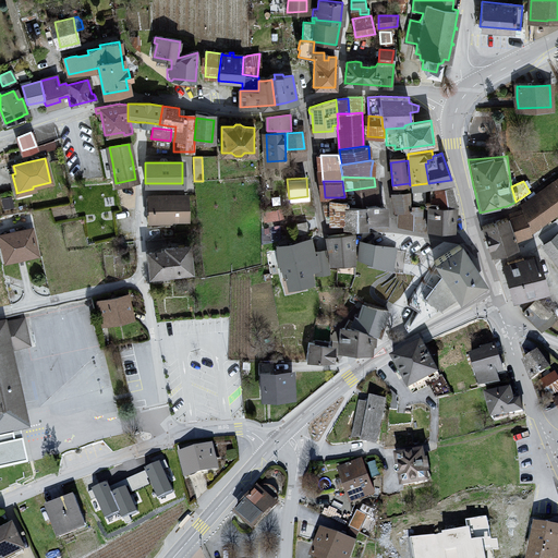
[(555,187),(554,185),(537,196),(546,217),(557,208),(557,191),(556,187),(555,187)]
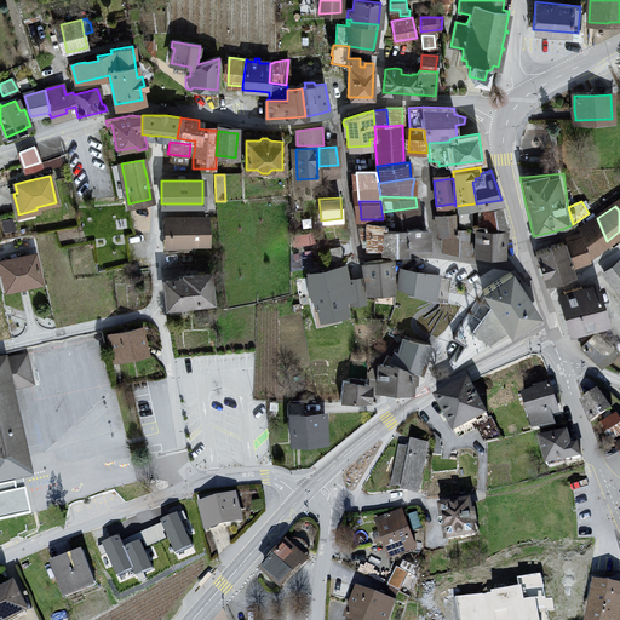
[(383,218),(417,218),(417,207),(382,212),(383,218)]
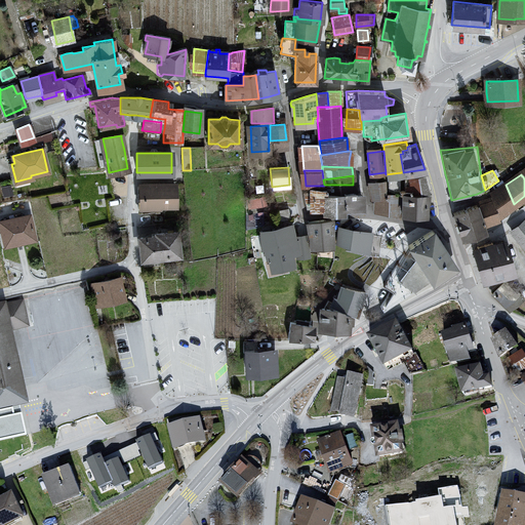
[(400,191),(396,190),(395,193),(396,194),(401,195),(403,195),(401,213),(403,213),(415,214),(425,214),(426,196),(426,195),(427,195),(421,175),(404,178),(405,191),(401,191),(400,191)]
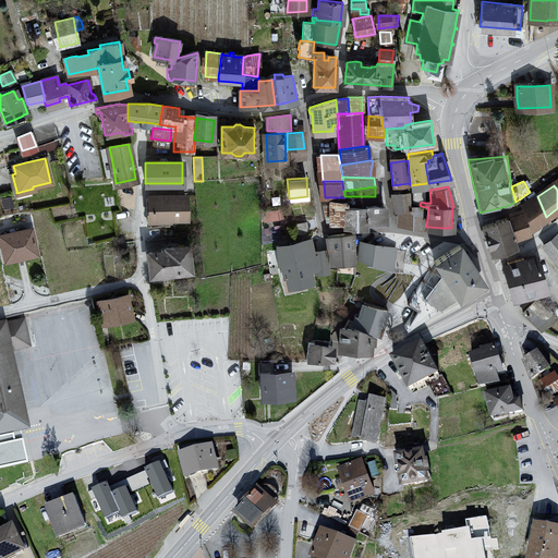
[(413,203),(421,202),(425,203),(425,189),(413,191),(413,203)]
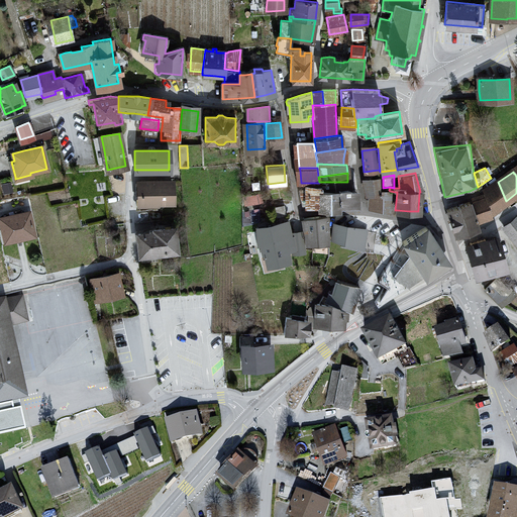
[(367,195),(371,195),(380,195),(379,181),(365,182),(367,195)]
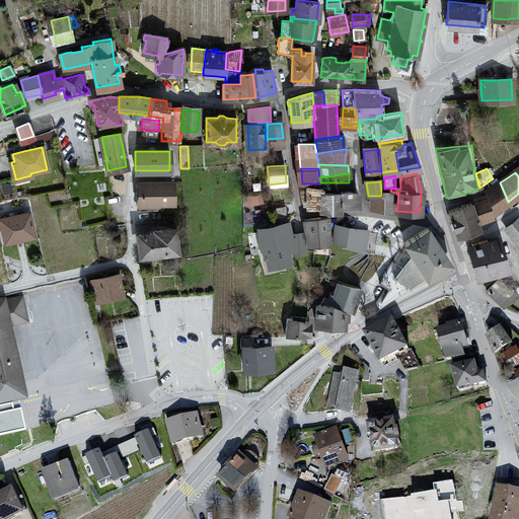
[(138,209),(150,209),(157,208),(157,202),(172,202),(172,182),(139,182),(139,200),(137,200),(138,209)]
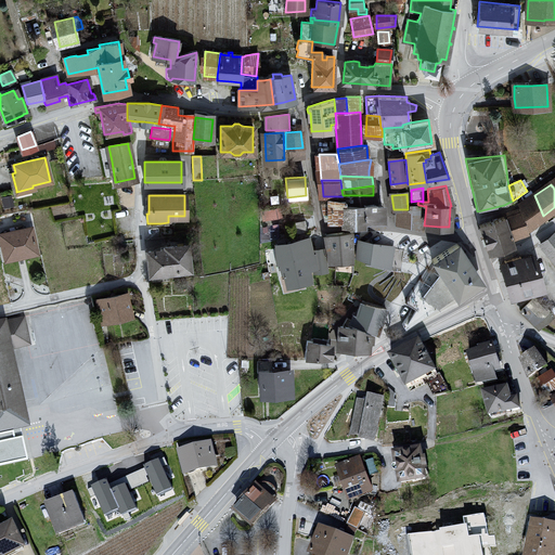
[(344,204),(375,203),(374,195),(373,195),(343,195),(343,196),(343,197),(344,197),(344,199),(344,204)]
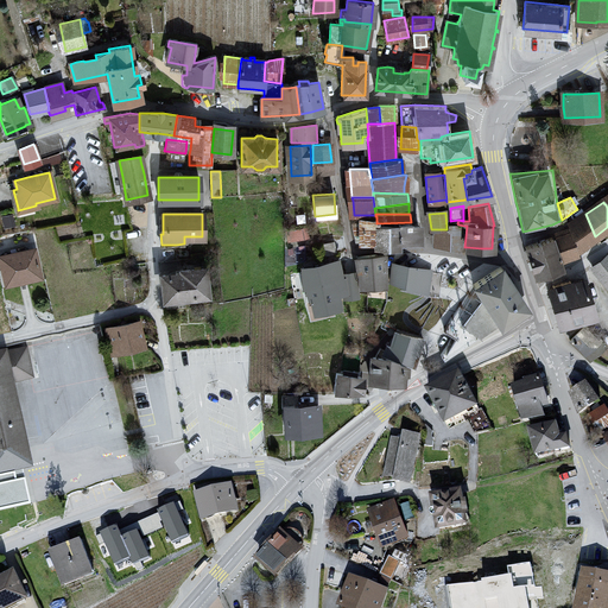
[(576,249),(595,236),(586,214),(569,227),(570,230),(570,232),(576,249)]
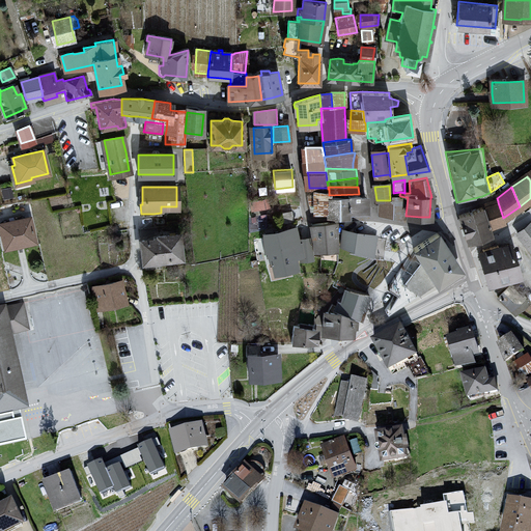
[(328,212),(329,214),(346,215),(346,210),(365,210),(366,195),(359,195),(359,194),(329,195),(329,191),(311,190),(311,195),(307,195),(310,211),(325,208),(325,212),(328,212)]
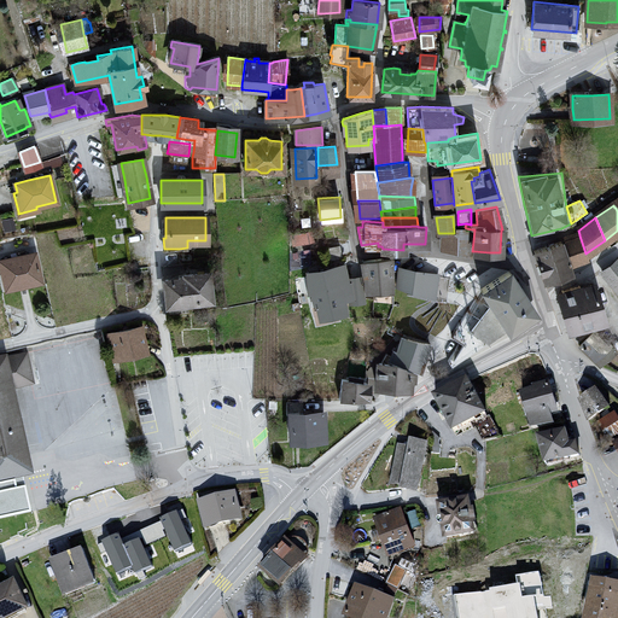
[(472,229),(466,228),(455,229),(455,233),(454,233),(443,233),(442,250),(471,254),(472,229)]
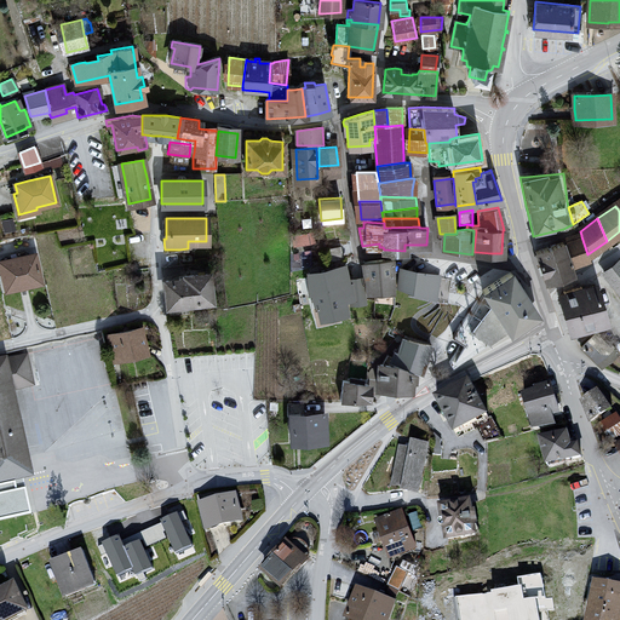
[(581,236),(563,242),(570,265),(586,259),(586,256),(587,254),(581,236)]
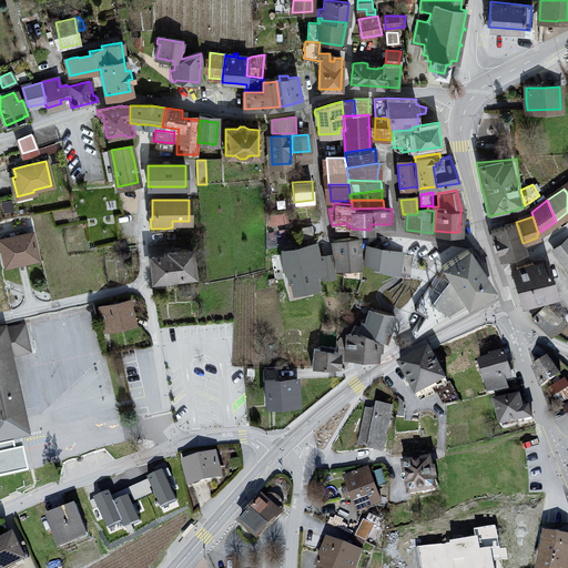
[(523,243),(516,222),(515,222),(490,230),(499,256),(525,249),(523,243)]
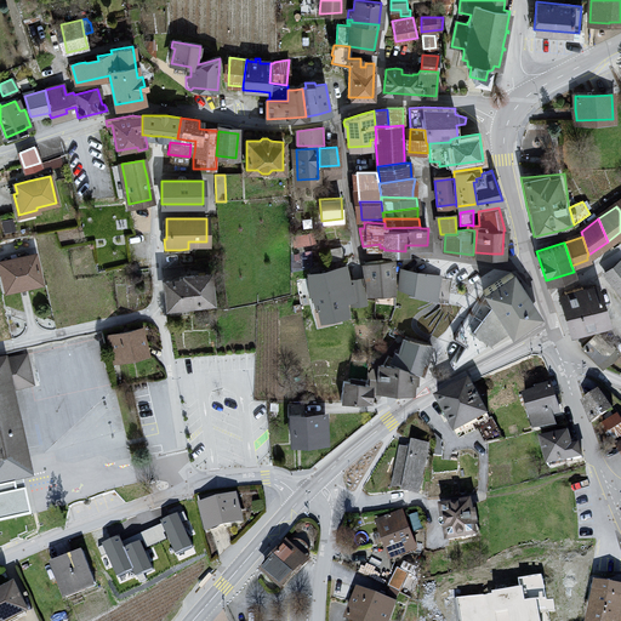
[(20,288),(27,285),(41,283),(35,254),(0,261),(0,266),(5,290),(20,288)]
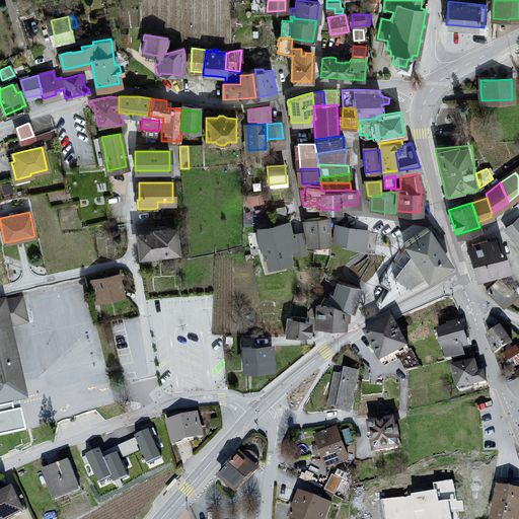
[(305,222),(307,235),(308,244),(312,244),(325,243),(325,230),(328,230),(328,227),(328,219),(315,221),(305,222)]
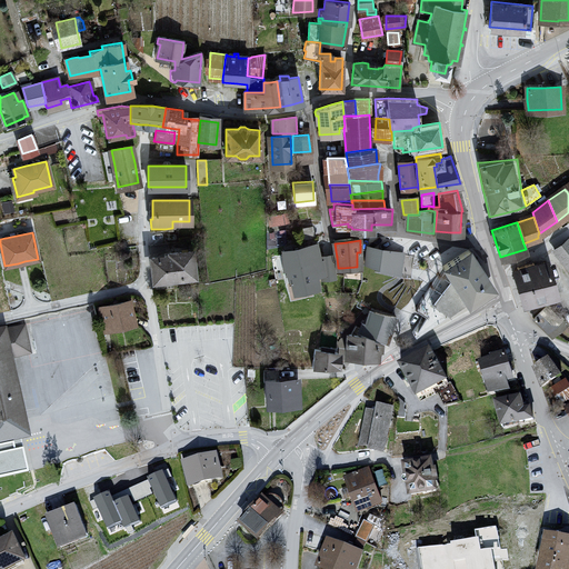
[(568,270),(568,269),(568,240),(555,251),(563,262),(568,270)]
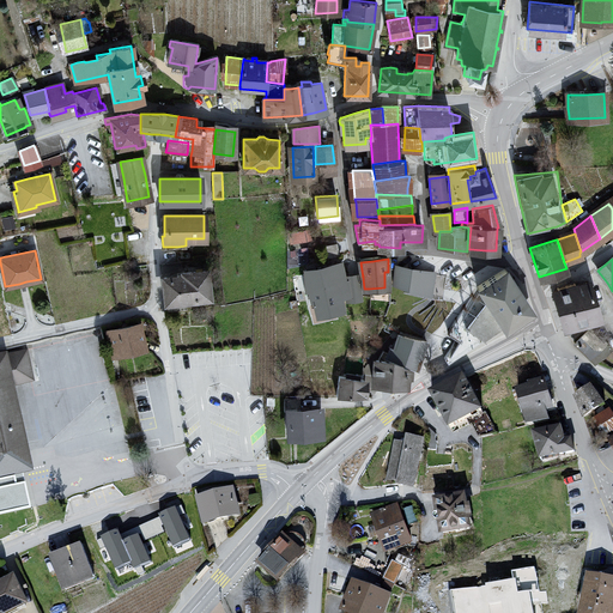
[(304,283),(304,285),(304,289),(309,289),(313,301),(315,315),(316,315),(343,309),(335,280),(334,281),(333,275),(343,274),(341,265),(332,268),(331,268),(305,272),(308,283),(304,283)]
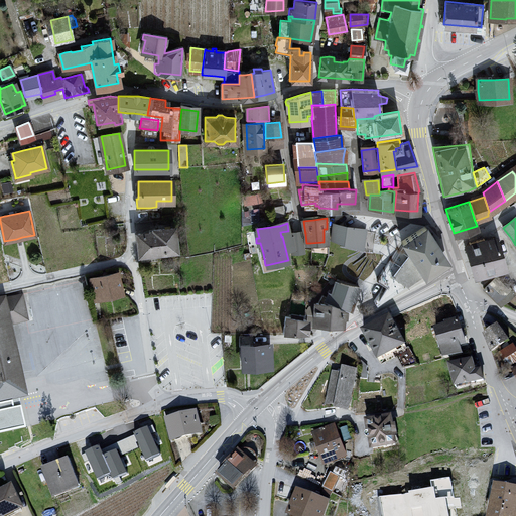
[(331,237),(361,247),(365,230),(354,228),(348,227),(333,224),(332,227),(331,237)]
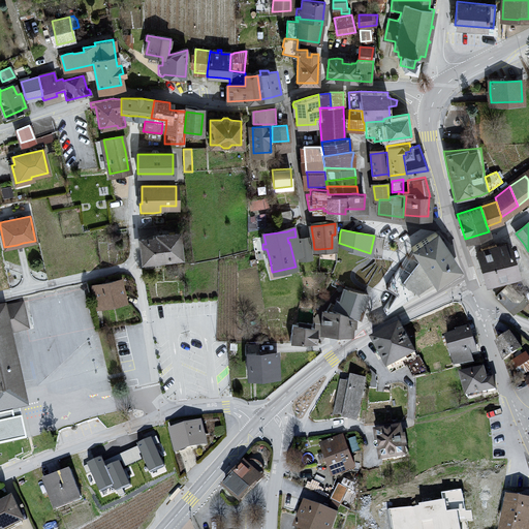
[(436,232),(436,231),(411,248),(412,248),(414,251),(411,255),(408,253),(389,283),(386,286),(387,287),(390,283),(399,289),(397,293),(394,291),(382,309),(385,314),(433,283),(435,287),(459,271),(436,232)]
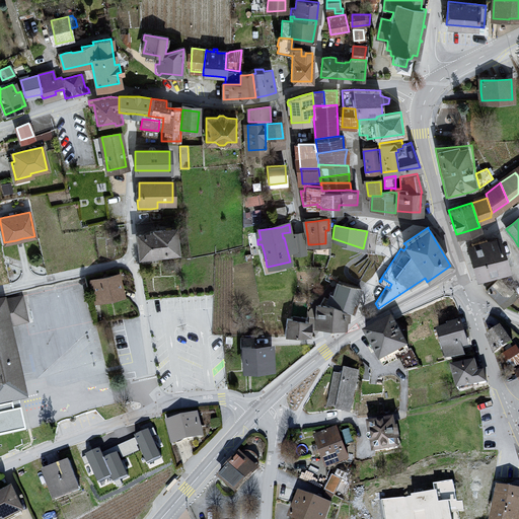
[(155,233),(138,235),(140,254),(141,264),(158,262),(157,253),(175,251),(173,229),(155,231),(155,233)]
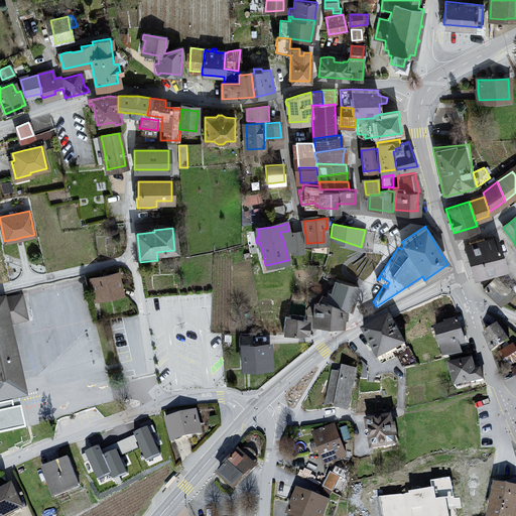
[(289,236),(290,250),(303,248),(301,234),(289,236)]
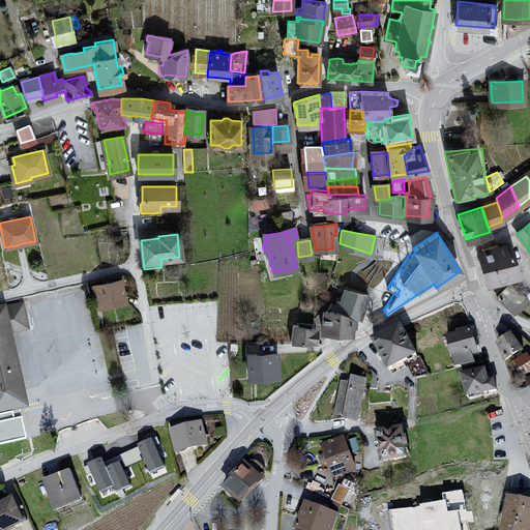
[(498,277),(516,272),(509,253),(506,244),(497,247),(497,244),(481,249),(482,252),(479,253),(488,281),(488,282),(488,283),(489,283),(490,284),(491,284),(491,285),(492,285),(493,285),(494,285),(495,284),(496,284),(497,283),(498,282),(498,281),(498,280),(498,278),(498,277)]
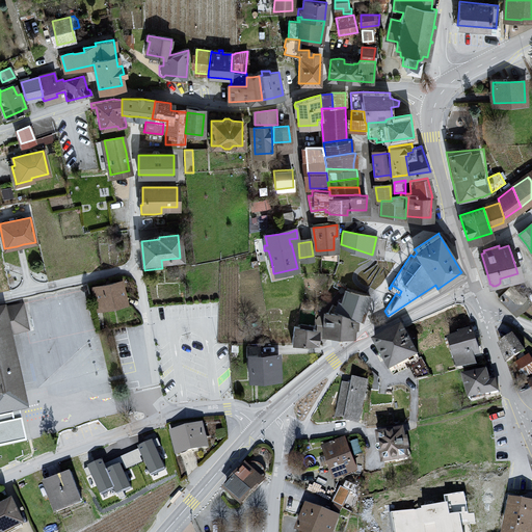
[(110,284),(105,285),(94,287),(98,308),(125,302),(123,293),(121,282),(110,284)]
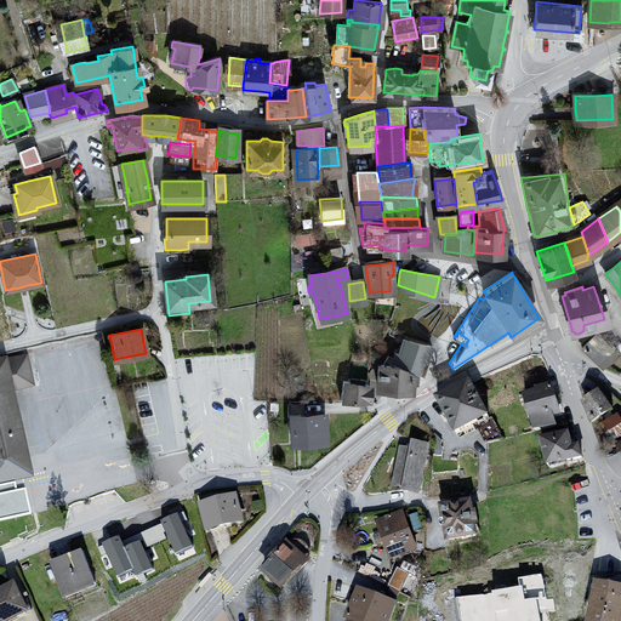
[(617,352),(597,332),(582,348),(602,368),(617,352)]
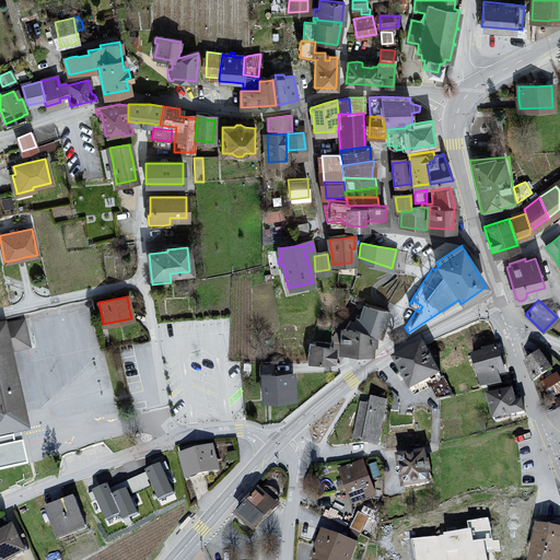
[(388,311),(365,304),(360,318),(384,325),(388,311)]
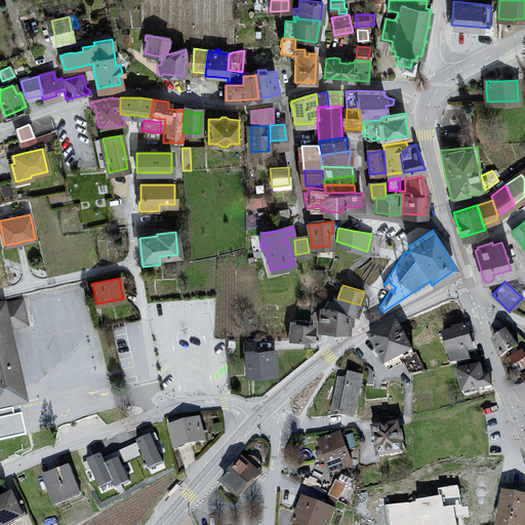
[(331,303),(354,316),(360,305),(337,298),(333,297),(331,303)]
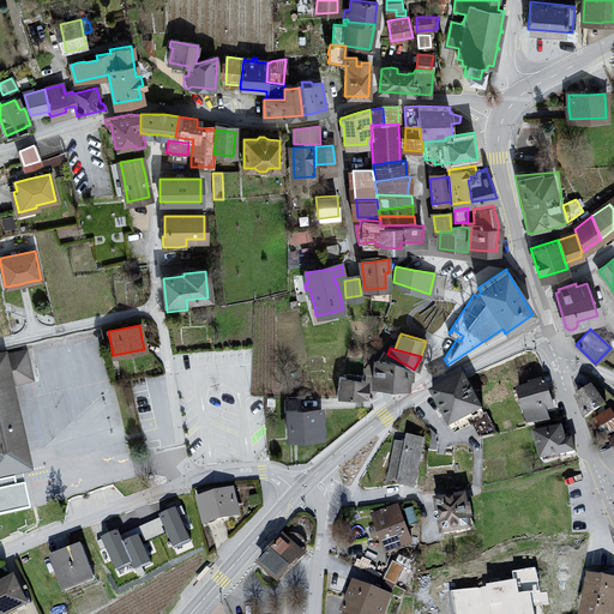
[(0,355),(0,469),(26,464),(8,381),(30,377),(24,350),(0,355)]
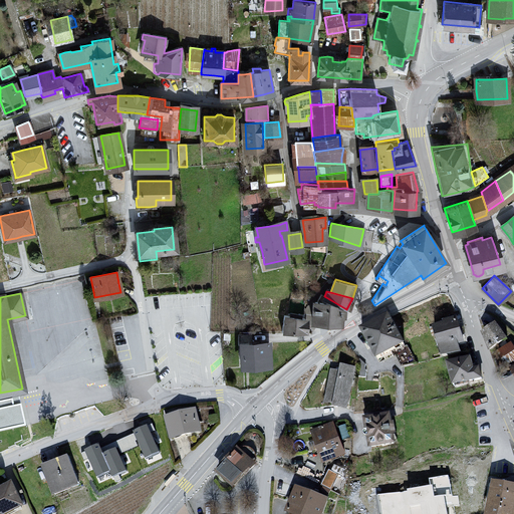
[(346,310),(346,309),(324,296),(321,294),(317,301),(314,301),(313,321),(339,323),(339,319),(342,319),(343,313),(344,313),(344,312),(345,312),(345,311),(346,310)]
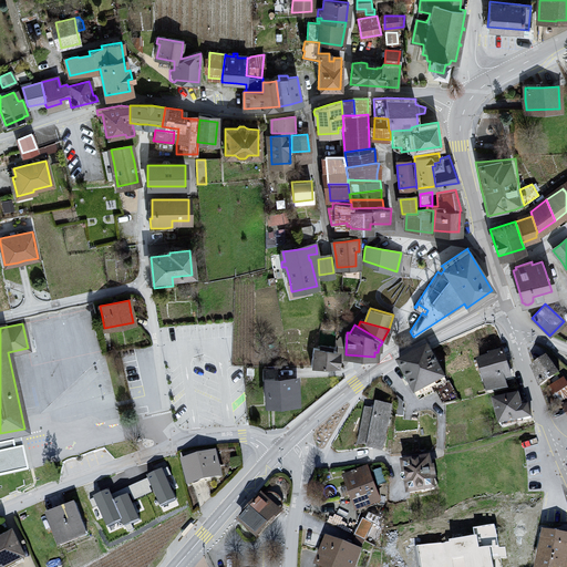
[(318,348),(336,351),(337,349),(337,347),(333,347),(337,331),(320,330),(318,348)]
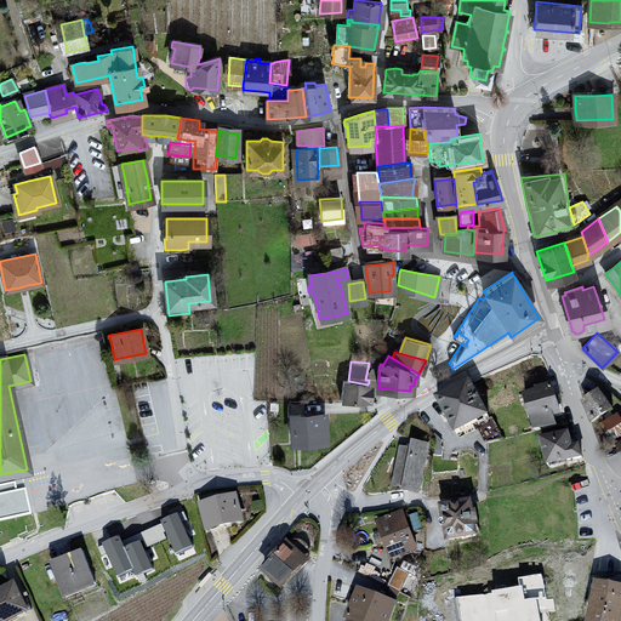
[(368,385),(348,381),(343,381),(341,400),(368,400),(368,385)]
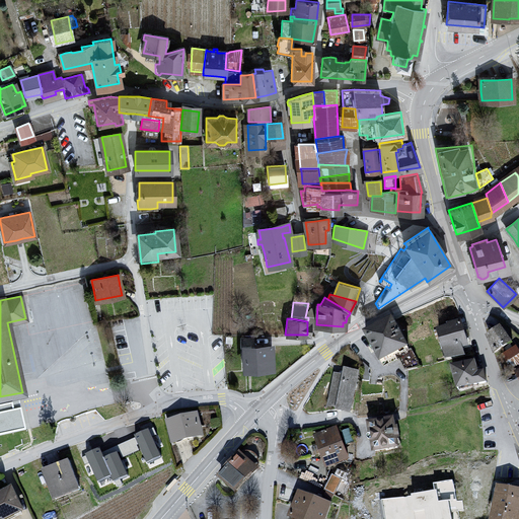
[(392,318),(366,334),(372,345),(375,351),(381,363),(387,360),(395,355),(404,350),(409,348),(392,318)]
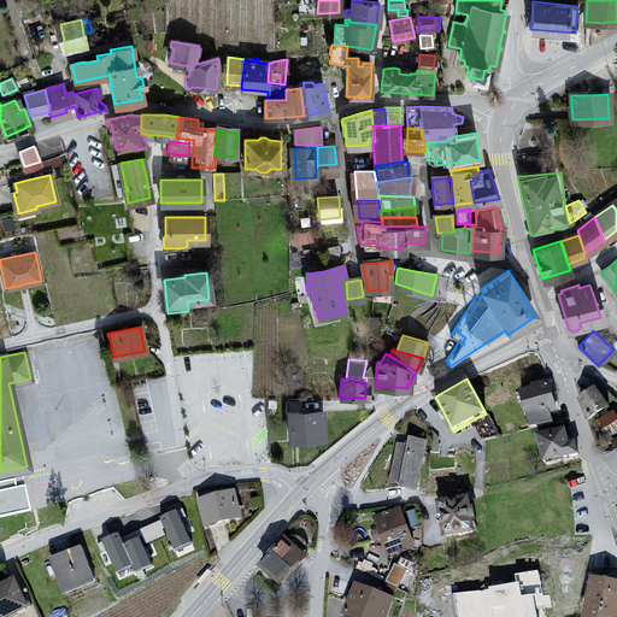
[(522,393),(532,423),(533,428),(552,423),(550,415),(548,412),(557,409),(553,398),(548,385),(544,386),(522,393)]
